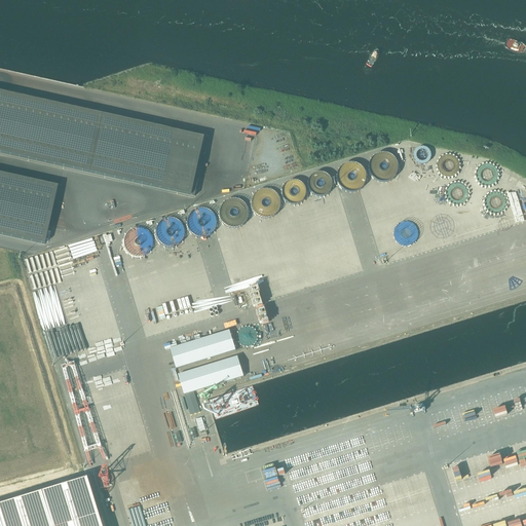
[(0,152),(133,182),(192,195),(192,194),(195,180),(195,179),(198,166),(200,156),(204,138),(198,136),(198,137),(192,135),(178,132),(171,130),(171,129),(156,126),(150,125),(136,122),(128,120),(114,117),(108,116),(96,113),(88,112),(88,111),(74,108),(74,109),(68,107),(53,104),(46,103),(46,102),(32,99),(32,100),(26,98),(11,95),(4,94),(4,92),(0,91),(0,152)]
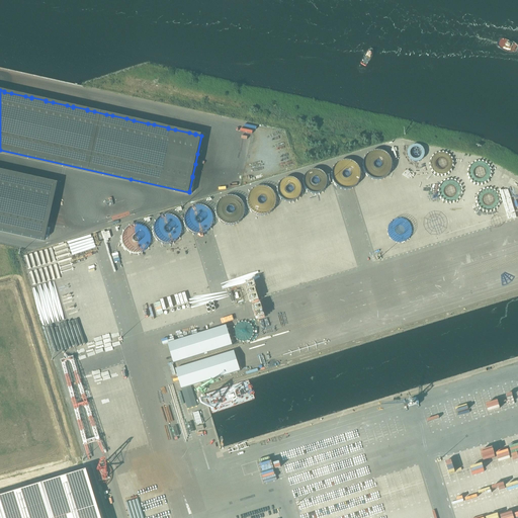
[(0,230),(44,240),(48,225),(50,211),(51,211),(53,202),(53,201),(57,183),(51,182),(44,181),(44,180),(29,177),(29,178),(23,176),(9,173),(2,172),(2,171),(0,170),(0,230)]
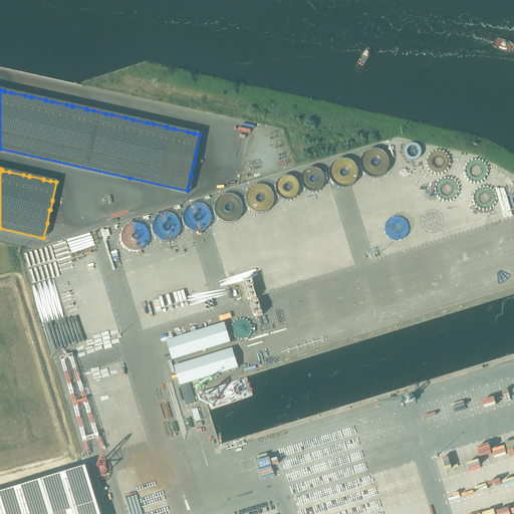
[(224,321),(166,339),(173,360),(231,342),(224,321)]
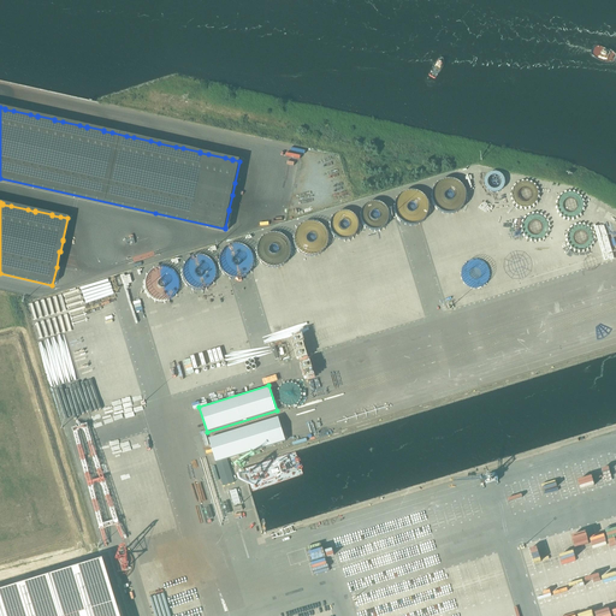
[(277,415),(208,437),(215,462),(285,440),(277,415)]
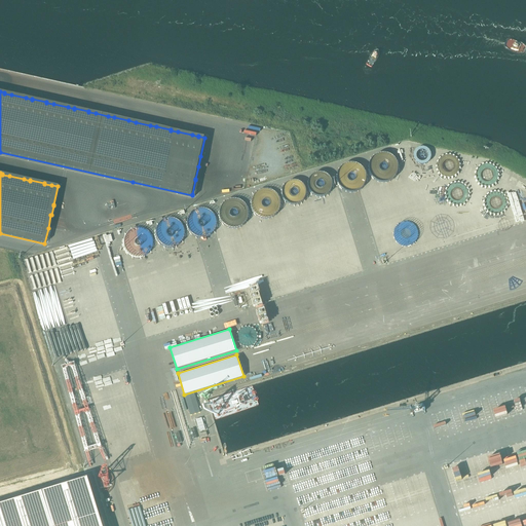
[(205,429),(201,418),(195,419),(199,431),(205,429)]
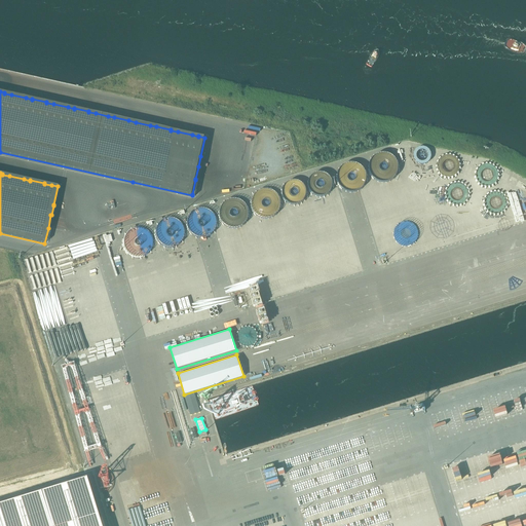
[(127,455),(150,449),(149,447),(142,449),(141,445),(129,447),(130,449),(126,450),(127,455)]
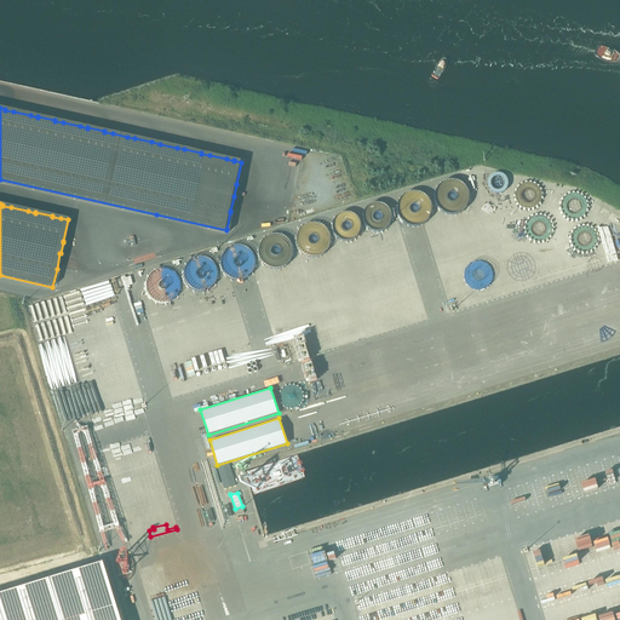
[(115,619),(98,562),(0,592),(0,619),(115,619)]
